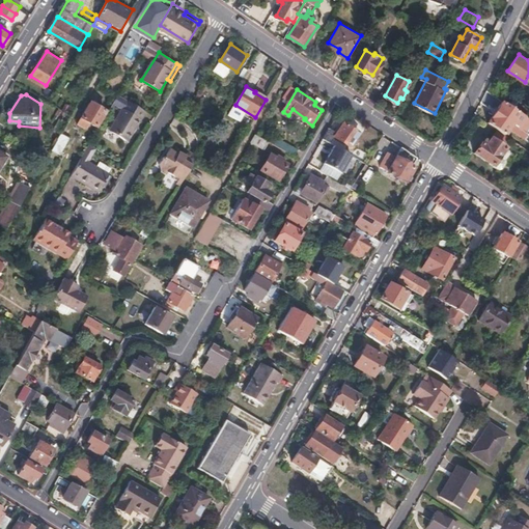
[(134,127),(136,129),(146,111),(128,100),(109,131),(126,141),(134,127)]
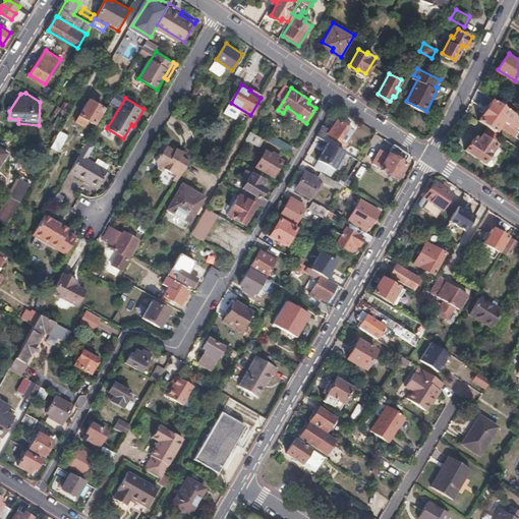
[(96,123),(105,108),(89,99),(79,114),(96,123)]
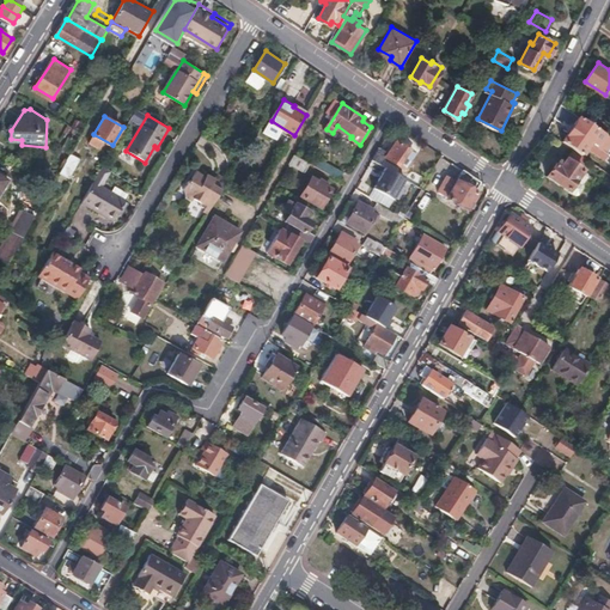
[(581,116),(573,128),(593,142),(597,138),(595,136),(601,129),(581,116)]
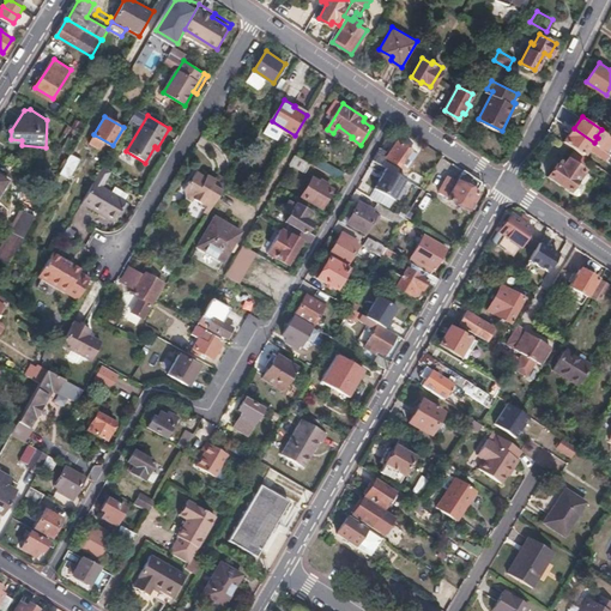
[(606,159),(610,155),(610,152),(594,143),(574,128),(564,140),(585,155),(590,147),(606,159)]
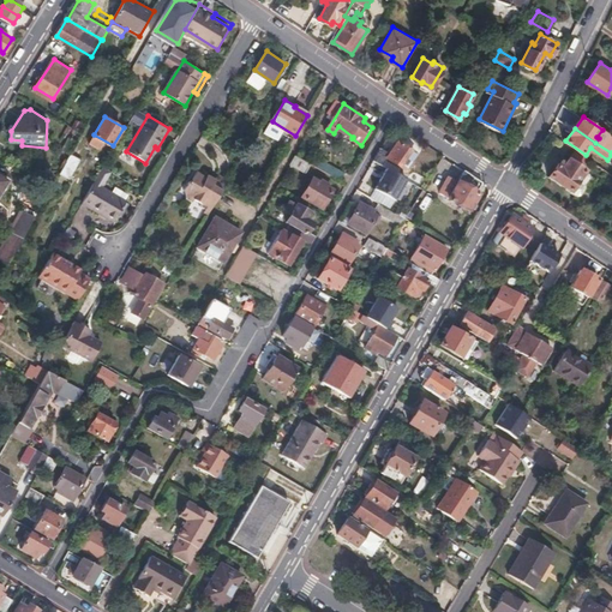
[(388,167),(396,173),(401,166),(406,168),(415,154),(397,142),(390,153),(381,148),(375,160),(388,167)]
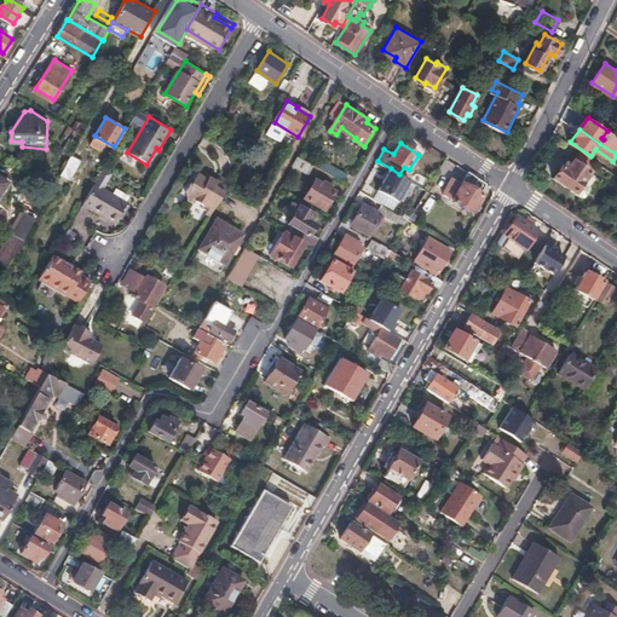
[(156,148),(146,165),(149,166),(159,150),(156,148)]
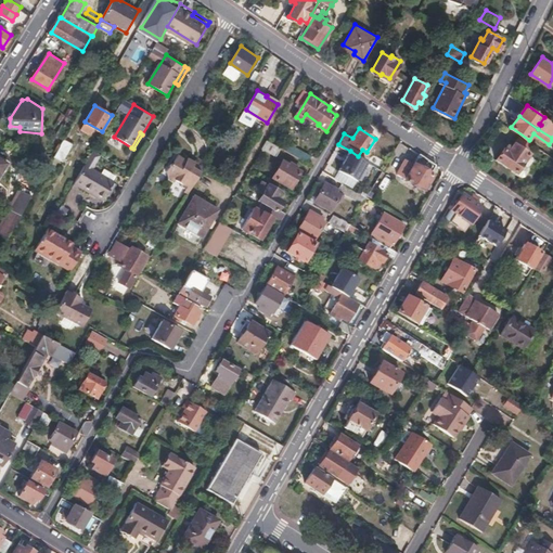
[(65,139),(53,161),(60,165),(73,143),(65,139)]
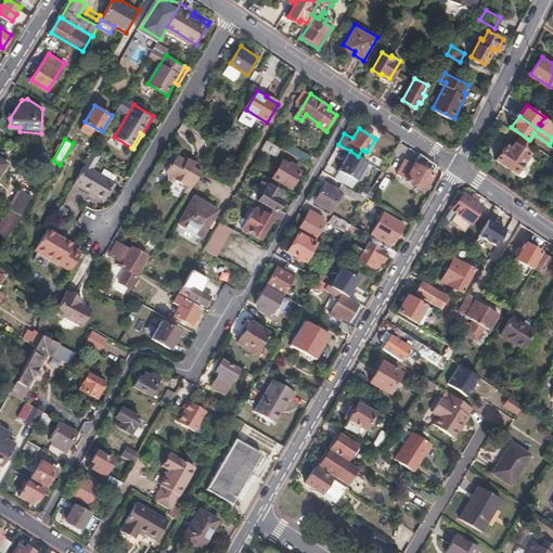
[(504,148),(498,157),(524,176),(526,176),(530,168),(530,165),(534,159),(534,157),(514,144),(510,151),(504,148)]
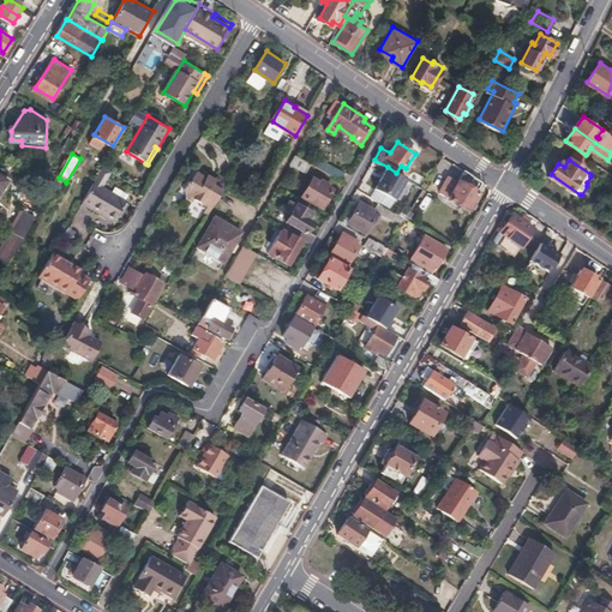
[(327,171),(342,180),(347,172),(331,162),(327,171)]
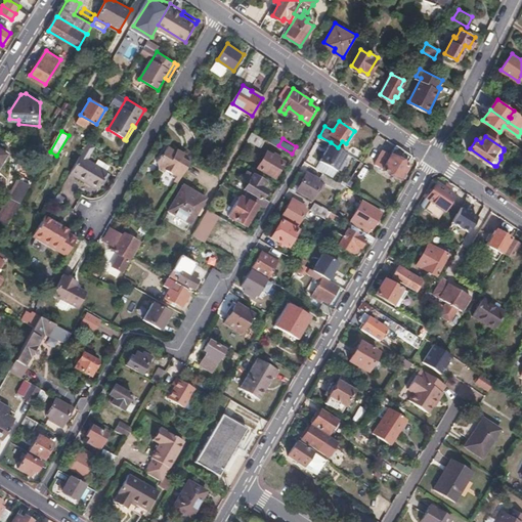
[(347,151),(338,147),(331,142),(320,160),(321,161),(335,169),(337,170),(347,151)]
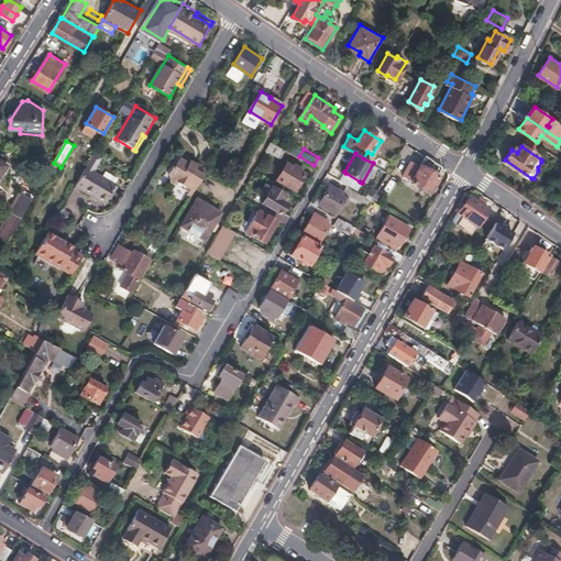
[(442,166),(426,155),(419,165),(411,160),(403,175),(429,191),(439,176),(437,175),(442,166)]
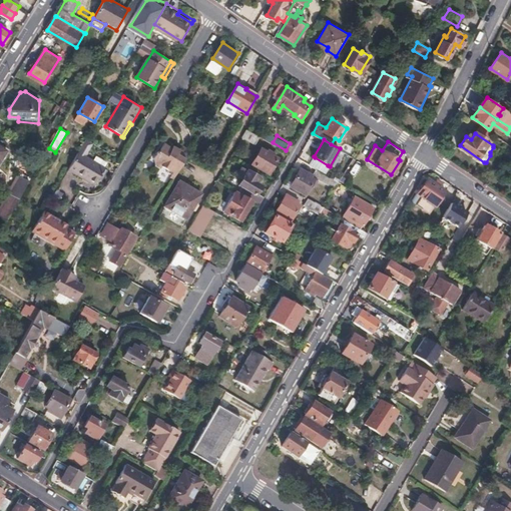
[(172,173),(175,175),(187,156),(191,148),(183,143),(182,146),(180,148),(176,145),(174,146),(167,142),(165,146),(161,145),(158,150),(157,149),(153,155),(155,162),(160,166),(161,164),(167,167),(166,169),(172,173)]
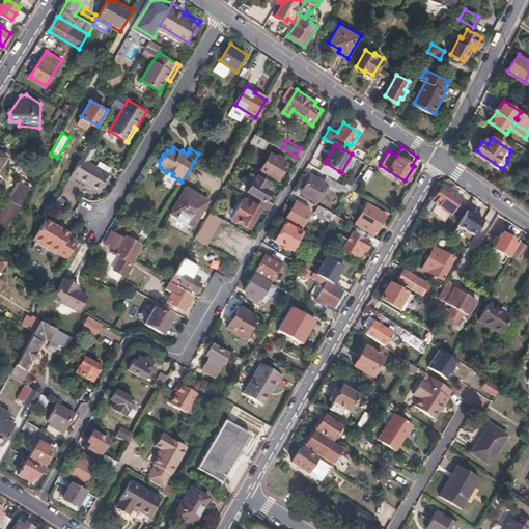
[(271,155),(262,169),(279,178),(287,164),(271,155)]
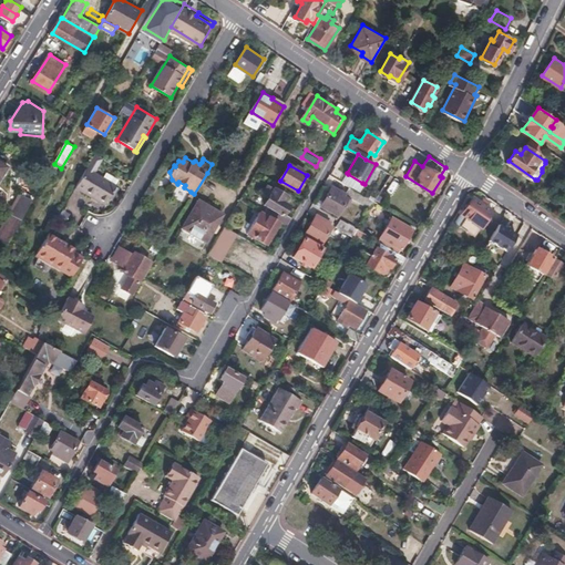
[(81,180),(75,187),(105,206),(117,186),(88,167),(81,180)]
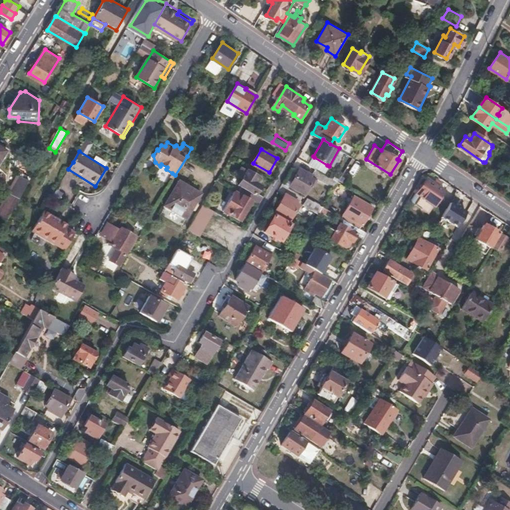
[(323,172),(327,165),(314,157),(310,165),(316,168),(323,172)]
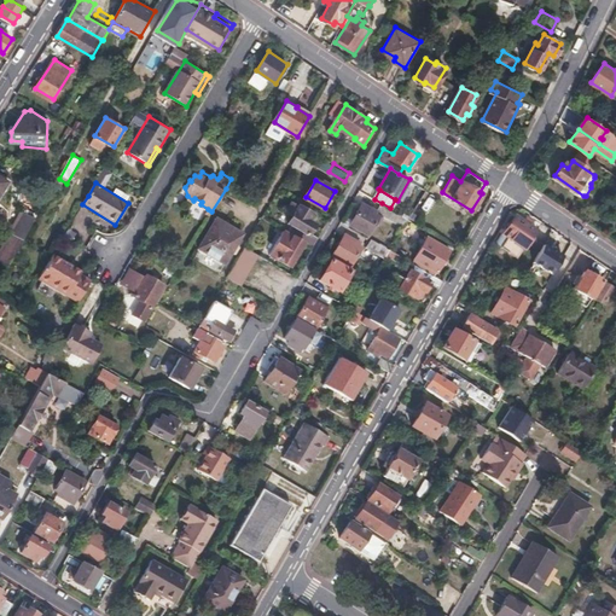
[(294,225),(290,231),(314,245),(319,237),(314,236),(309,233),(317,222),(311,219),(313,213),(292,201),(288,210),(295,214),(290,222),(294,225)]
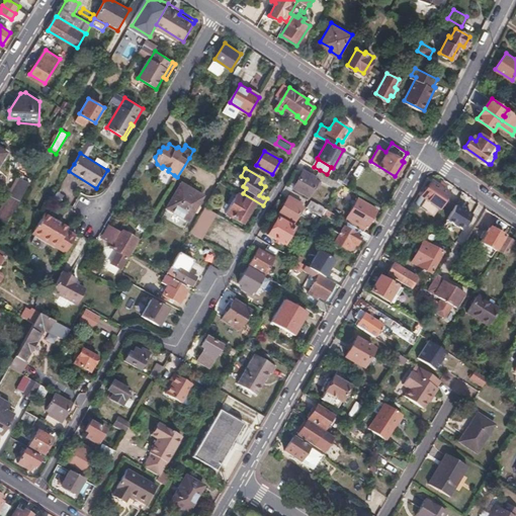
[(315,178),(316,176),(305,169),(294,186),(309,195),(318,179),(315,178)]
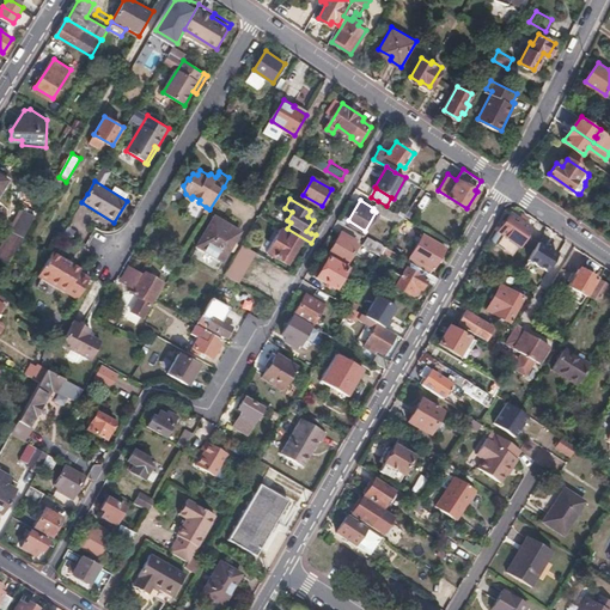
[(396,212),(386,206),(378,201),(373,208),(392,219),(396,212)]
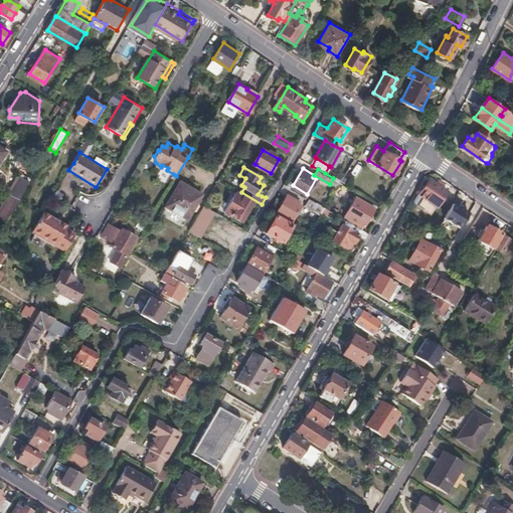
[(30,181),(32,178),(23,173),(21,176),(29,181),(30,181)]
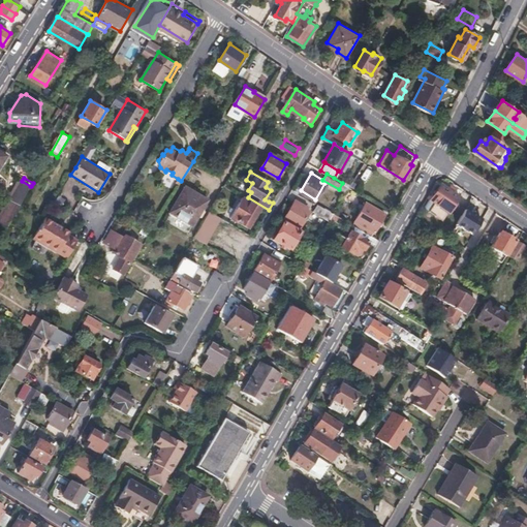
[(9,197),(20,205),(30,186),(22,181),(20,180),(9,197)]
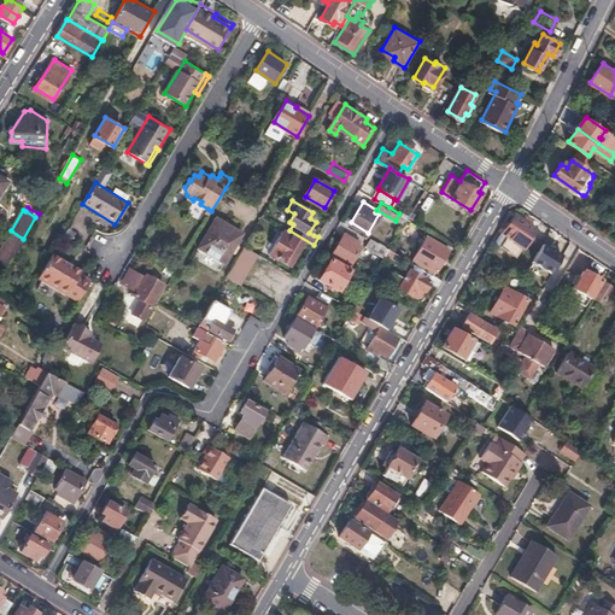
[(509,235),(522,244),(526,246),(538,228),(529,223),(533,220),(527,216),(525,220),(516,215),(504,233),(509,235)]
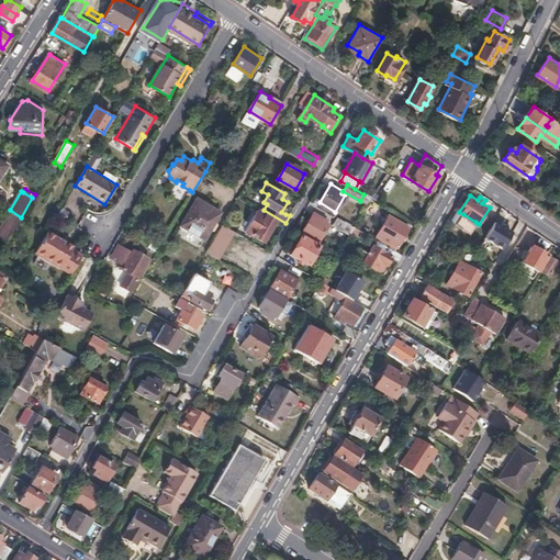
[(198,197),(182,224),(205,238),(222,210),(198,197)]
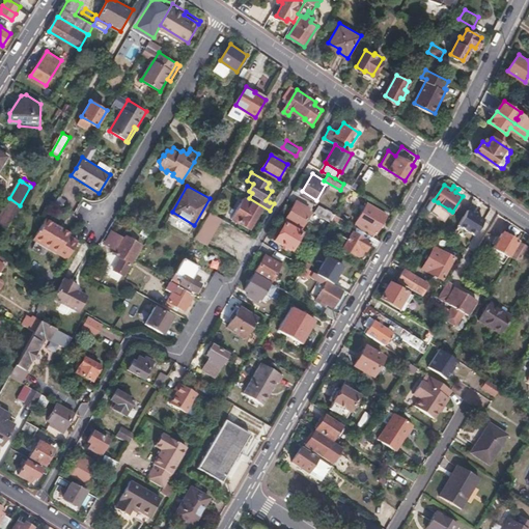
[(20,205),(9,198),(0,215),(0,222),(7,226),(20,205)]
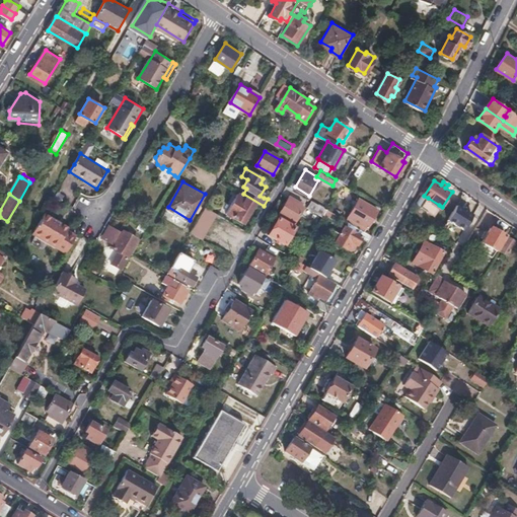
[(228,212),(245,221),(255,203),(238,194),(228,212)]
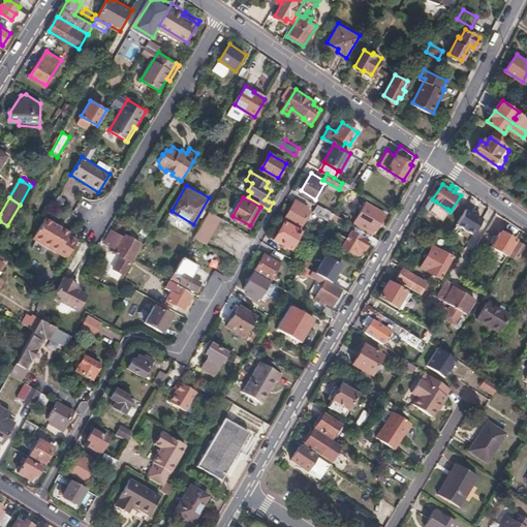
[(307,208),(308,206),(296,198),(284,217),(300,226),(310,210),(307,208)]
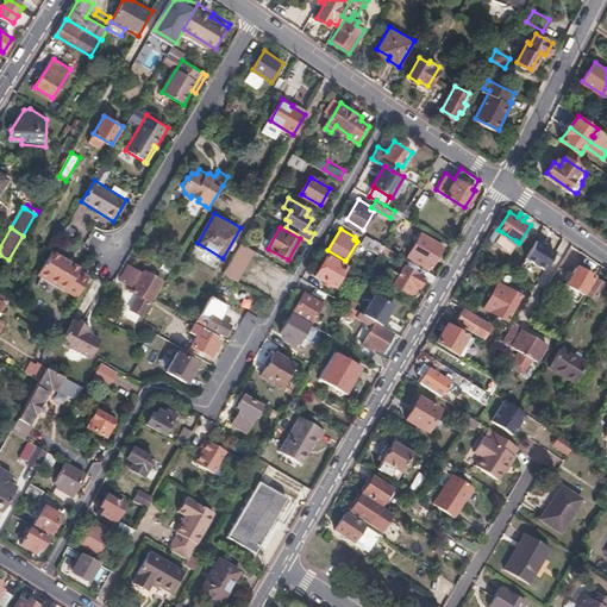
[(420,232),(410,254),(432,267),(444,246),(420,232)]
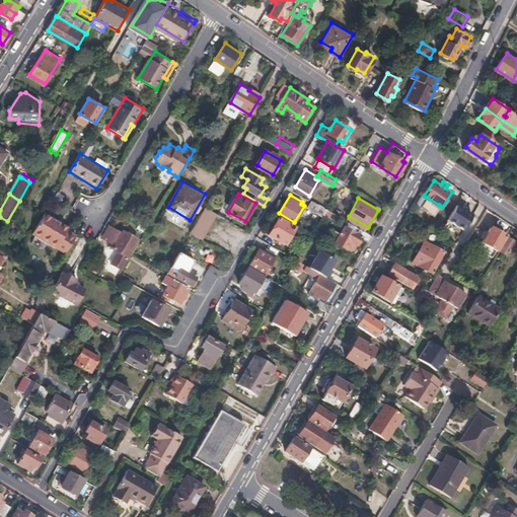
[(439,205),(428,198),(423,207),(433,214),(439,205)]
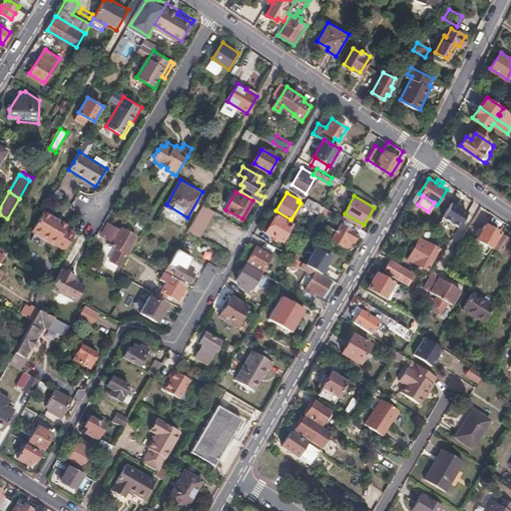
[(320,212),(324,206),(309,197),(305,204),(320,212)]
